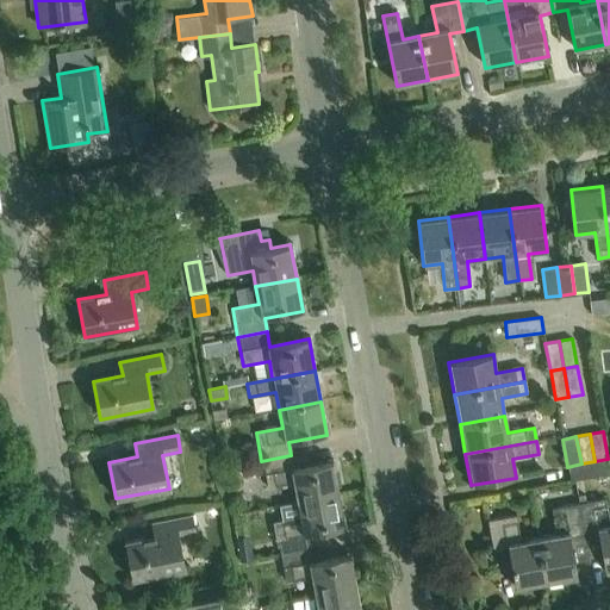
[(291,455),(261,461),(266,489),(293,484),(297,503),(338,495),(331,462),(293,470),(291,455)]
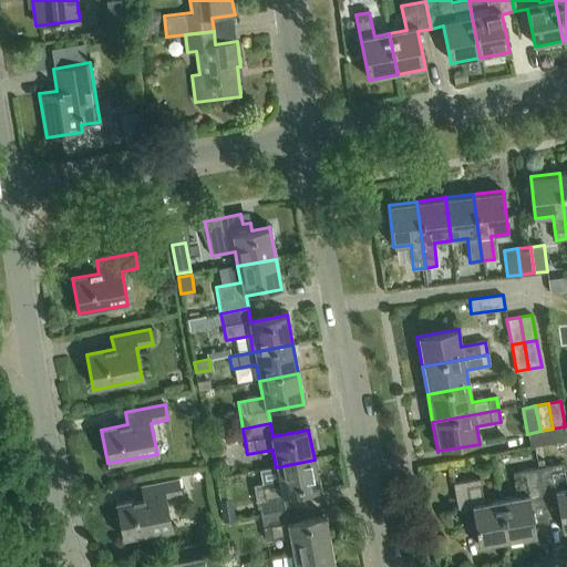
[(540,431),(527,434),(529,446),(566,439),(566,435),(565,426),(553,429),(540,431)]
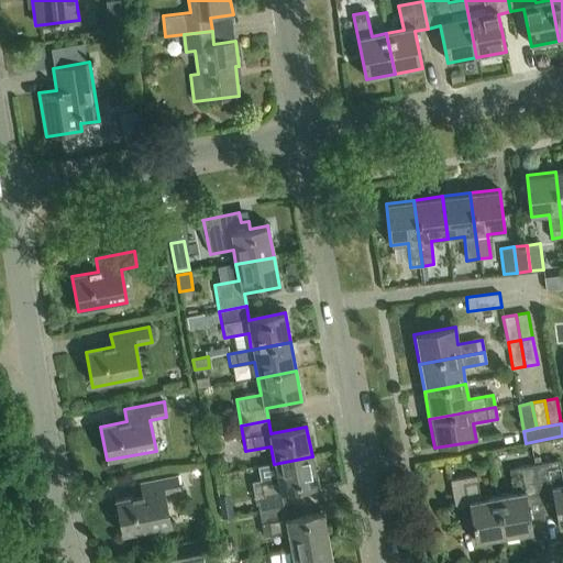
[(277,482),(253,486),(255,496),(255,498),(256,498),(258,511),(285,507),(283,495),(318,488),(312,456),(274,464),(277,482)]
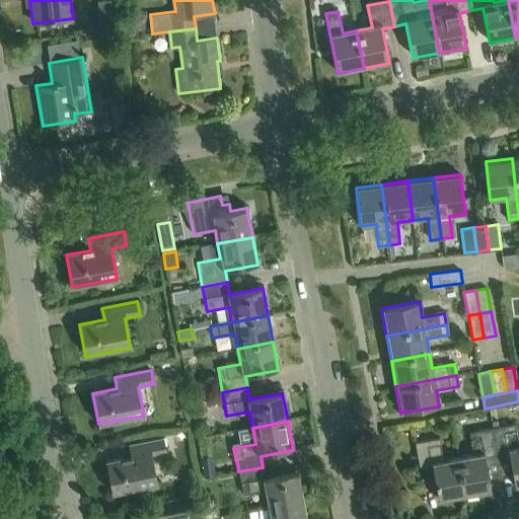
[(514,425),(491,430),(495,454),(507,452),(513,487),(518,485),(518,447),(514,425)]
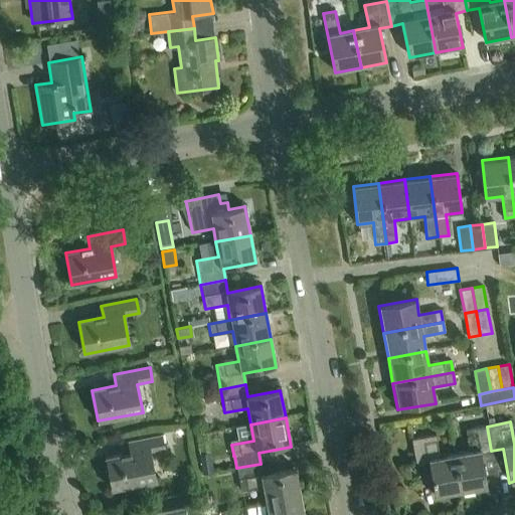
[(469,452),(454,455),(461,492),(487,487),(481,453),(491,451),(487,426),(465,431),(469,452)]
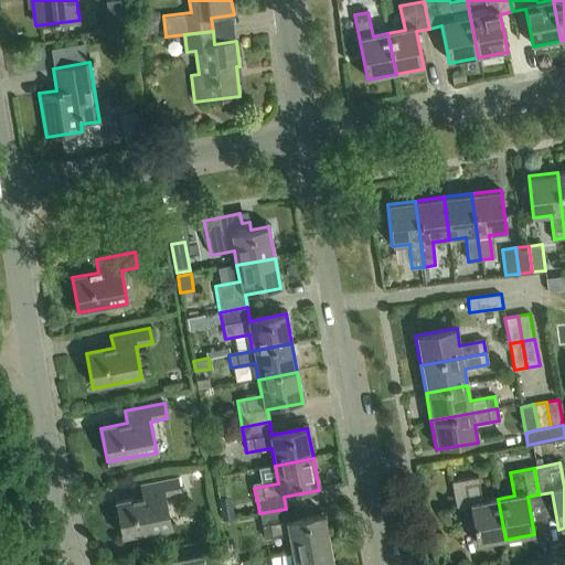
[(477,544),(505,540),(498,499),(481,502),(477,478),(451,482),(456,509),(469,507),(477,544)]
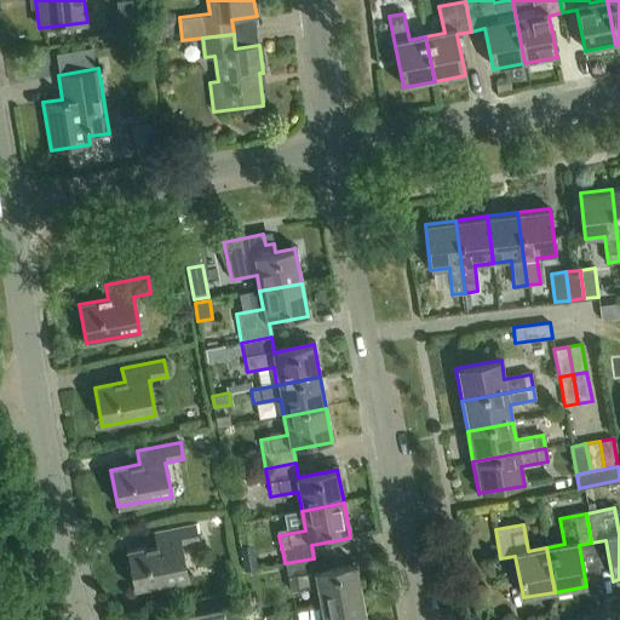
[(181,545),(199,543),(195,526),(154,534),(156,546),(126,552),(133,591),(188,580),(181,545)]
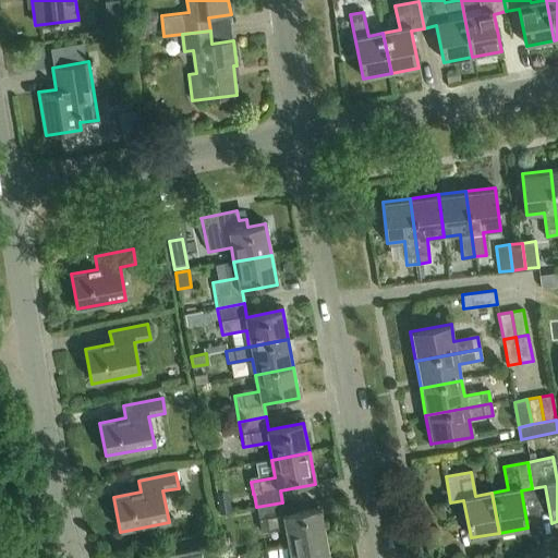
[(282,502),(256,507),(262,532),(283,528),(287,545),(326,538),(319,509),(284,516),(282,502)]
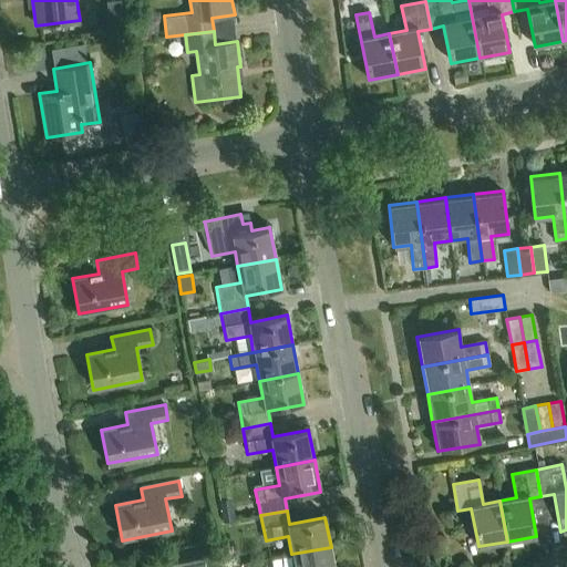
[(294,566),(334,566),(331,547),(291,554),(294,566)]
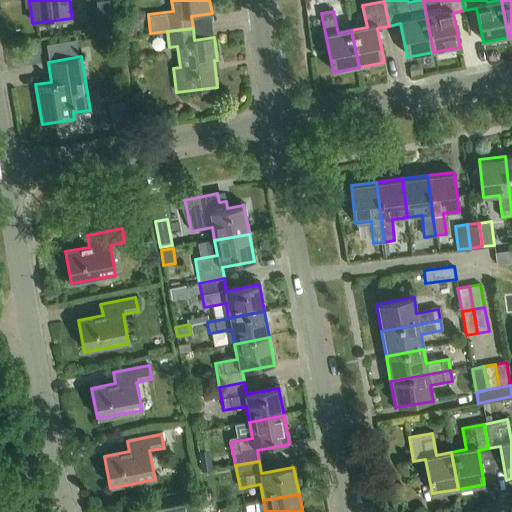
[(193,511),(194,511),(192,498),(140,508),(130,509),(130,511),(193,511)]
